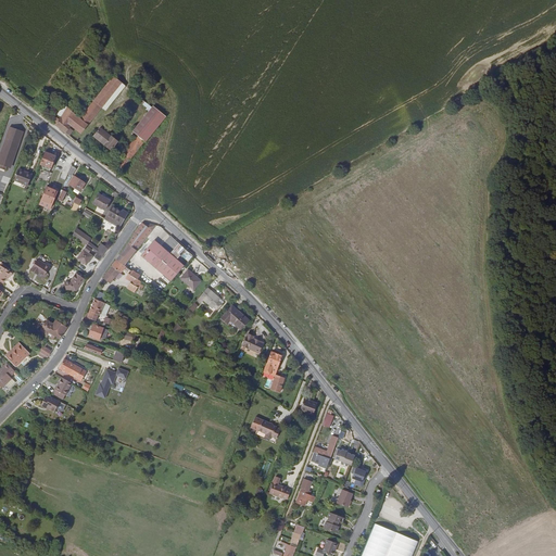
[(101,108),(121,83),(113,77),(95,101),(101,108)]
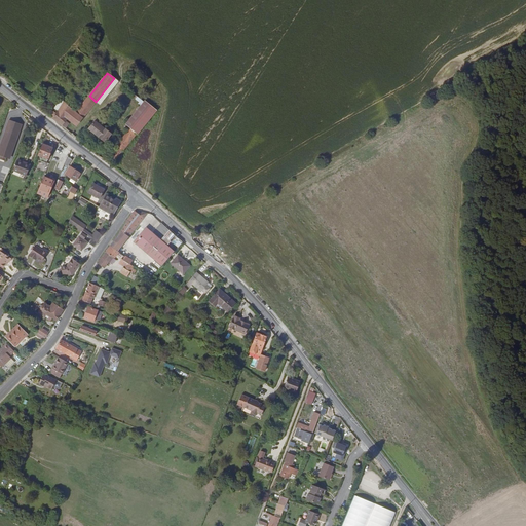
[(62,125),(65,121),(67,119),(76,126),(96,102),(89,96),(86,100),(75,112),(72,109),(64,101),(64,102),(58,111),(52,118),(62,125)]
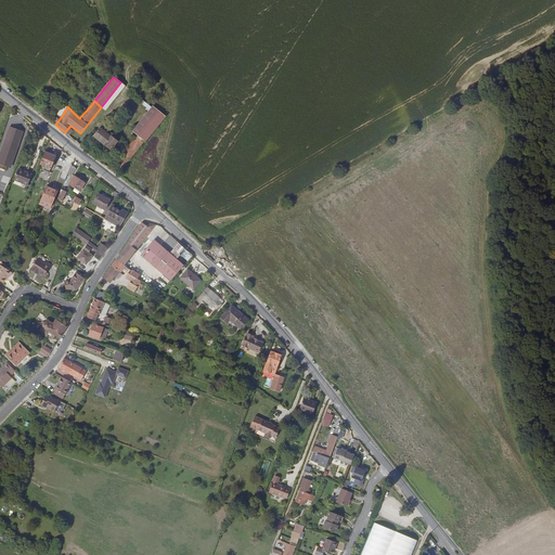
[(57,114),(61,117),(67,107),(64,104),(57,114)]
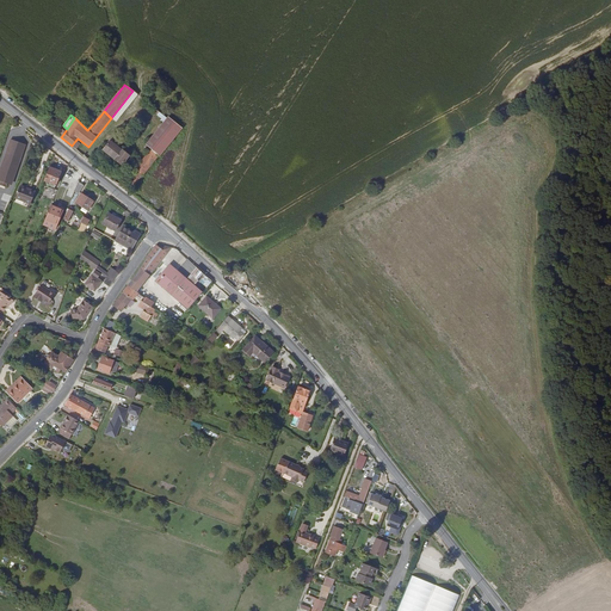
[(158,156),(179,129),(166,118),(144,146),(150,150),(158,156)]
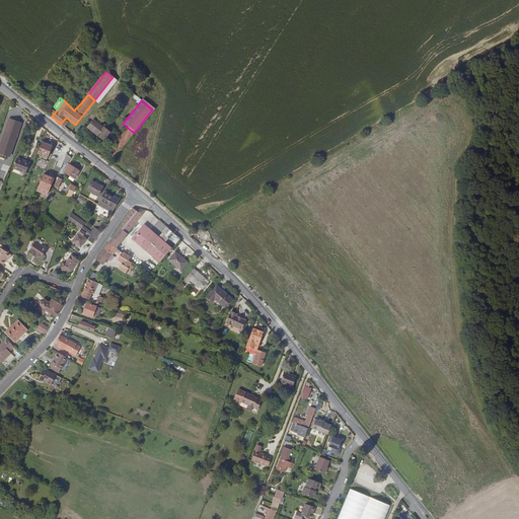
[(20,124),(8,120),(0,142),(0,155),(8,158),(20,124)]
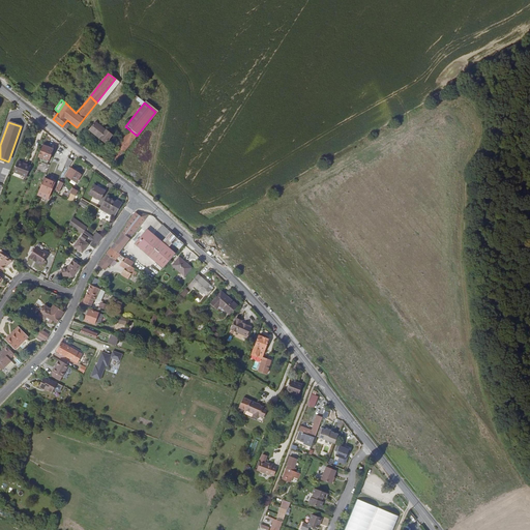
[(112,136),(95,122),(89,130),(105,144),(112,136)]
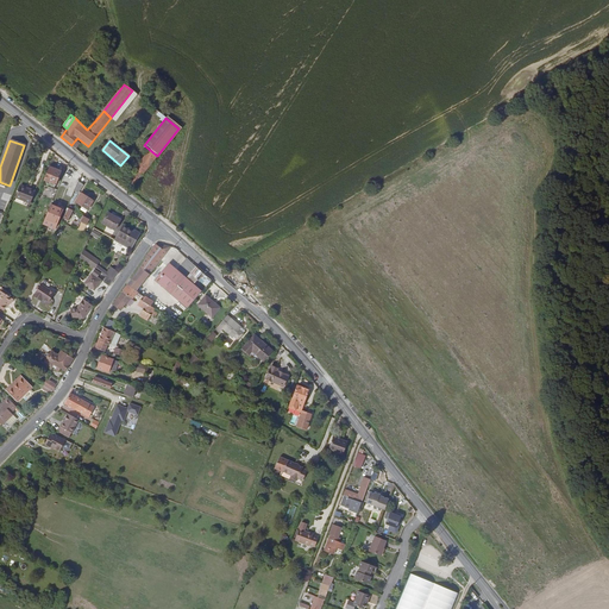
[(125,189),(129,192),(157,156),(150,150),(135,170),(138,173),(125,189)]
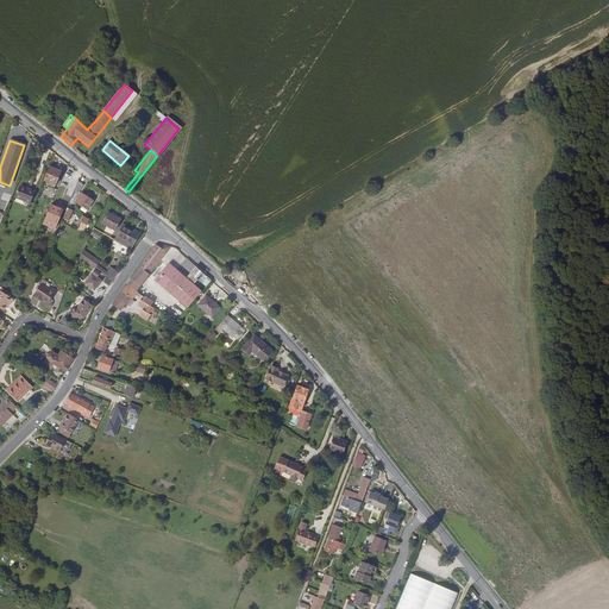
[(49,168),(39,190),(51,195),(61,174),(49,168)]
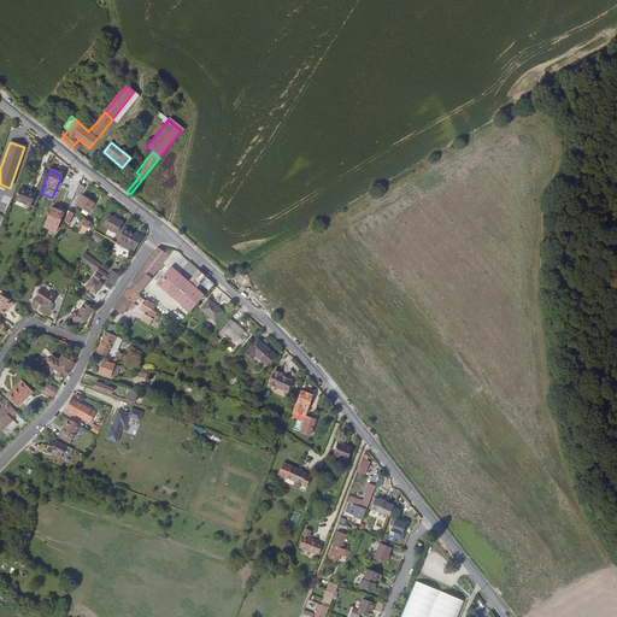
[(80,186),(80,184),(71,181),(68,191),(75,194),(80,186)]
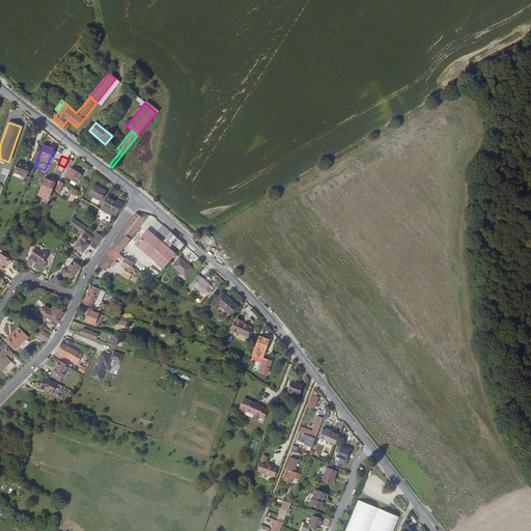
[(30,168),(17,163),(12,174),(25,179),(30,168)]
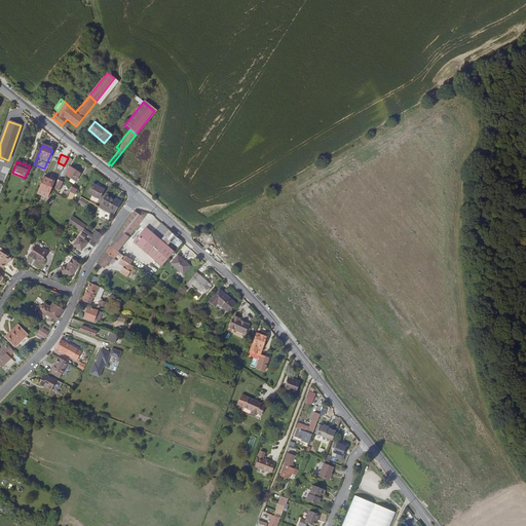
[(75,183),(80,175),(70,167),(65,176),(75,183)]
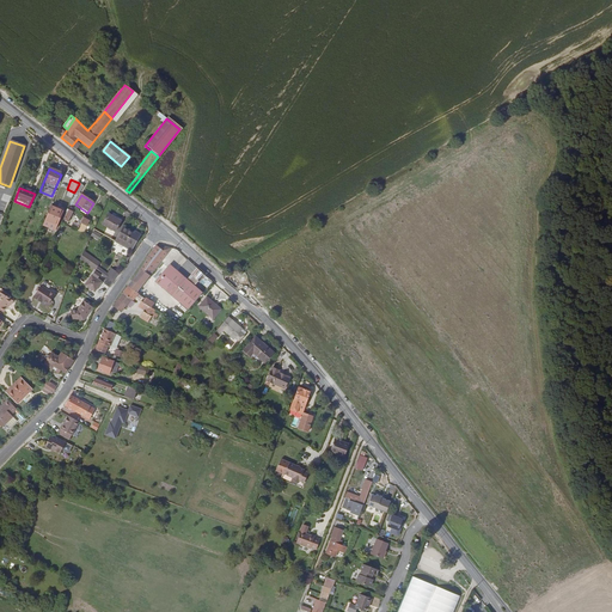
[(61,213),(50,208),(42,227),(54,232),(60,219),(59,218),(61,213)]
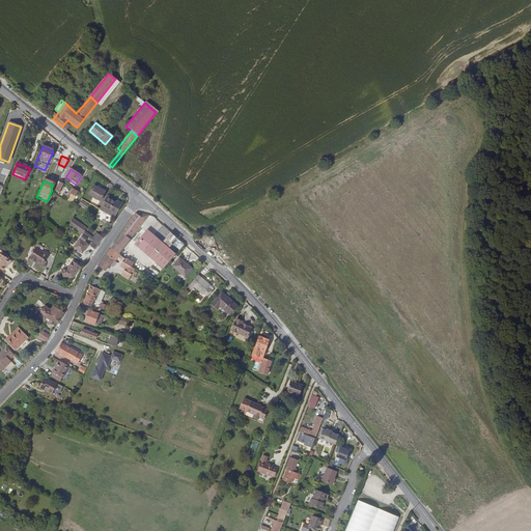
[(100,203),(104,194),(93,188),(88,197),(100,203)]
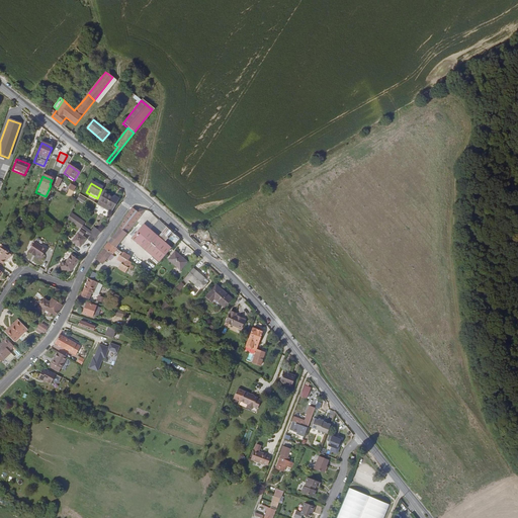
[(103,193),(92,213),(98,217),(104,206),(105,206),(104,209),(109,212),(113,205),(114,206),(118,198),(115,196),(113,199),(111,198),(103,193)]
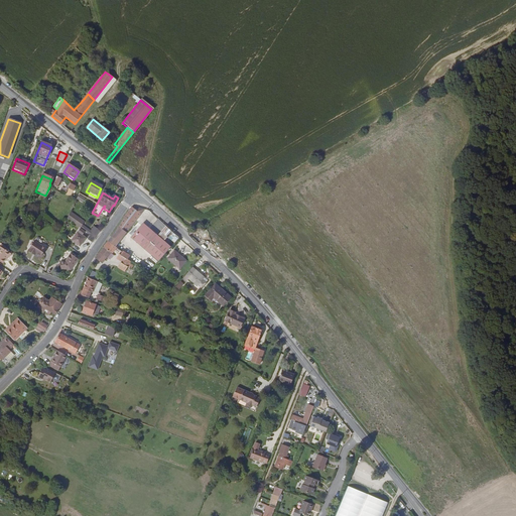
[(82,203),(86,198),(80,194),(77,200),(82,203)]
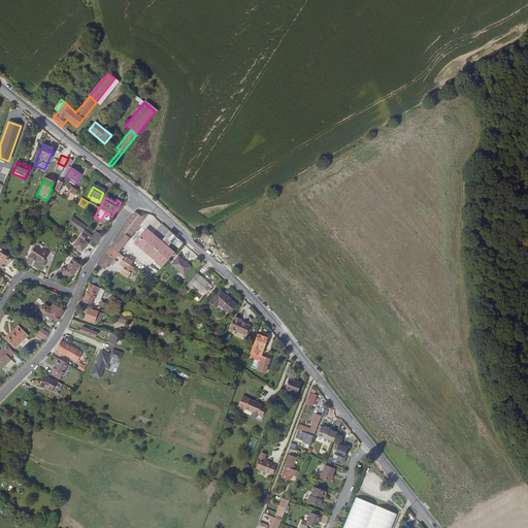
[(127,223),(132,227),(140,217),(134,211),(126,223),(127,224),(127,223)]
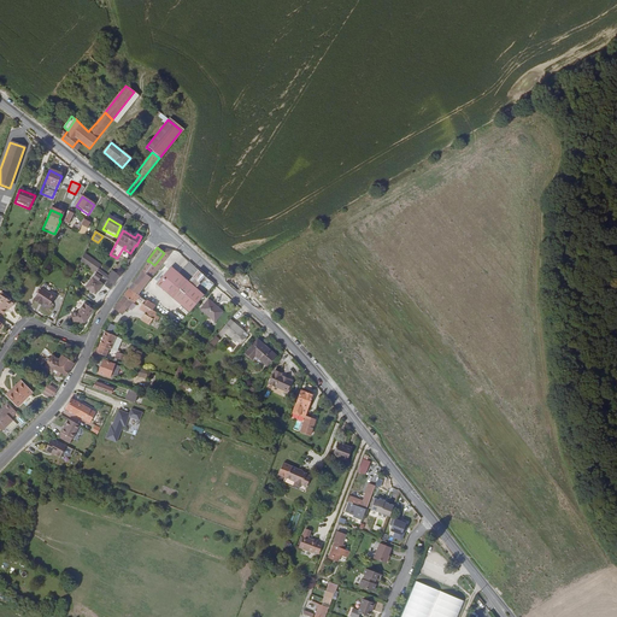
[(164,253),(154,265),(154,266),(158,270),(159,269),(170,254),(168,253),(169,251),(157,247),(164,253)]
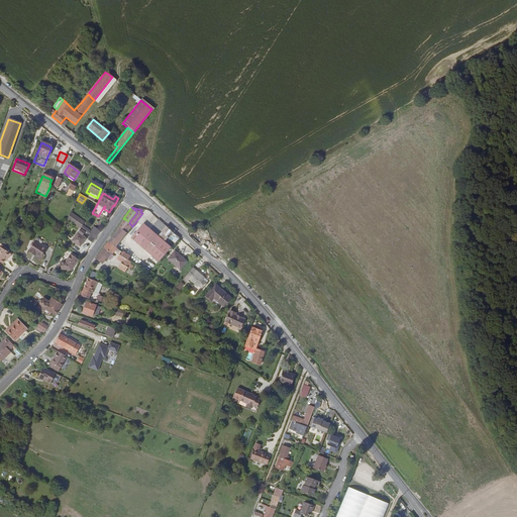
[(78,221),(69,214),(66,221),(74,226),(77,223),(78,221)]
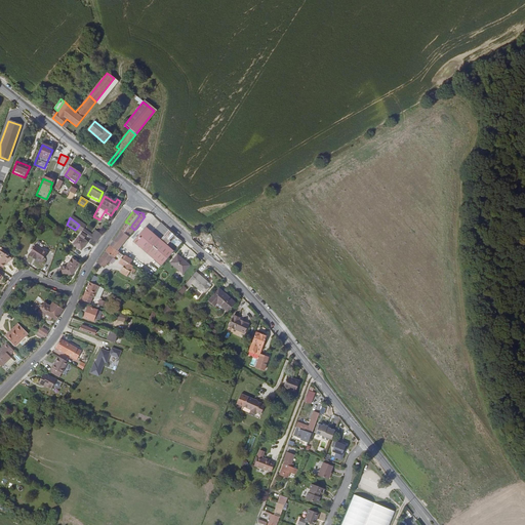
[(110,245),(117,250),(118,251),(134,230),(131,227),(131,226),(126,221),(126,223),(121,230),(110,245)]
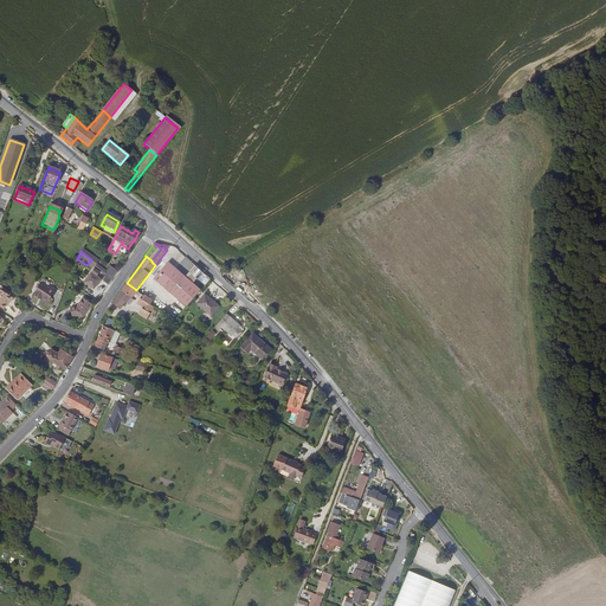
[(153,276),(186,307),(187,304),(168,289),(181,274),(167,260),(153,276)]
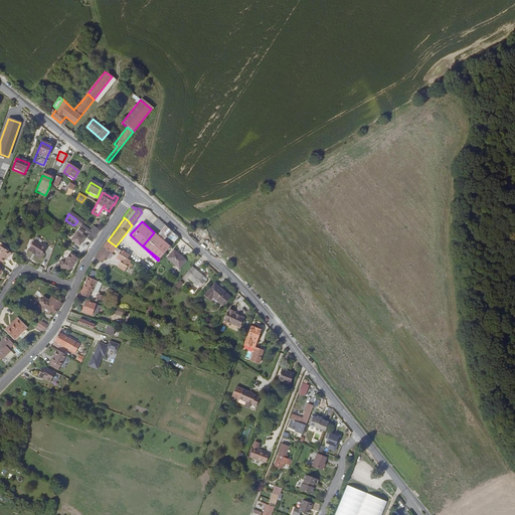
[(93,234),(76,222),(73,225),(79,229),(86,234),(91,237),(94,240),(98,234),(95,232),(93,234)]
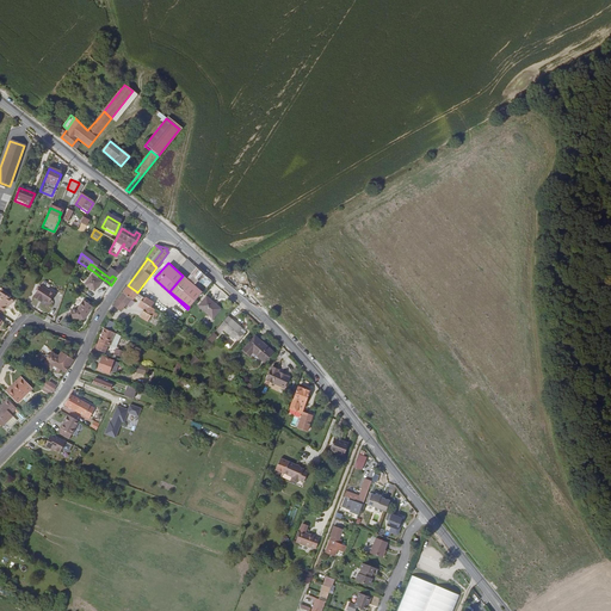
[(185,278),(195,287),(204,276),(195,266),(185,278)]
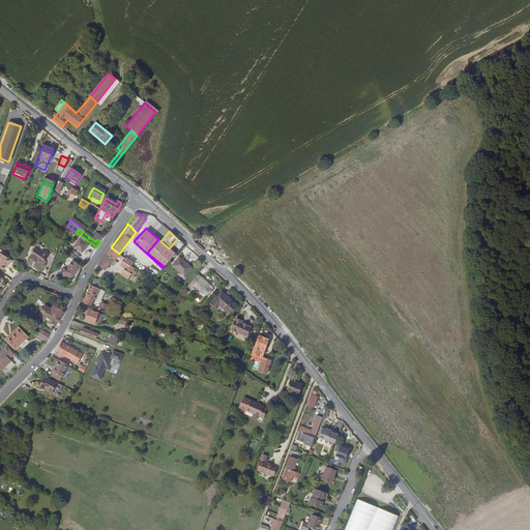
[(88,241),(82,236),(74,248),(82,255),(87,246),(85,244),(88,241)]
